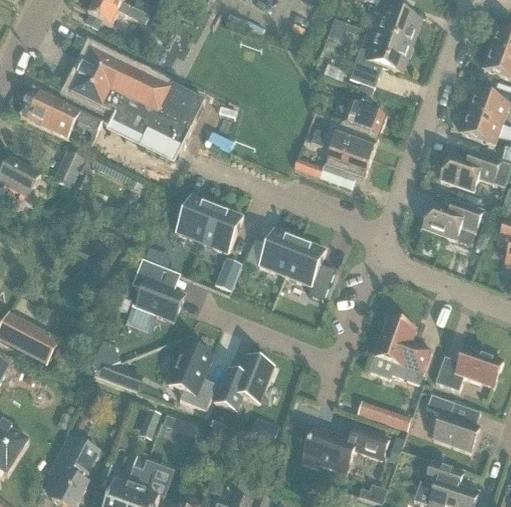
[(144,24),(148,15),(120,0),(92,0),(86,11),(101,19),(110,24),(117,10),(144,24)]
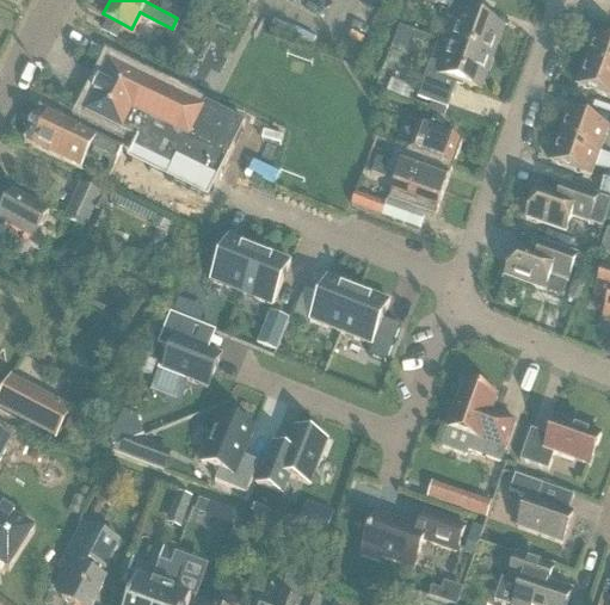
[(143,0),(177,18),(183,7),(170,0),(143,0)]
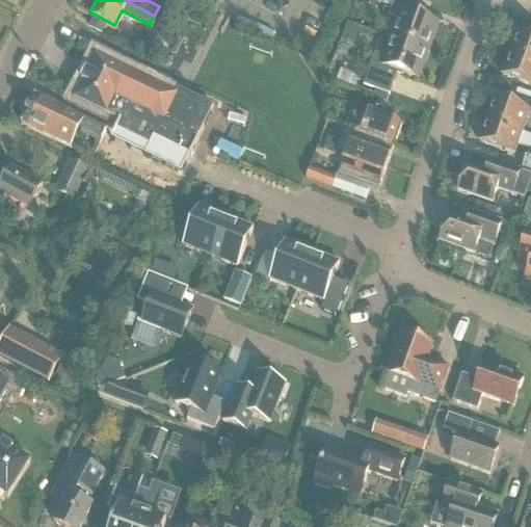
[(391,0),(388,10),(398,15),(391,33),(427,47),(436,20),(417,12),(421,0),(391,0)]
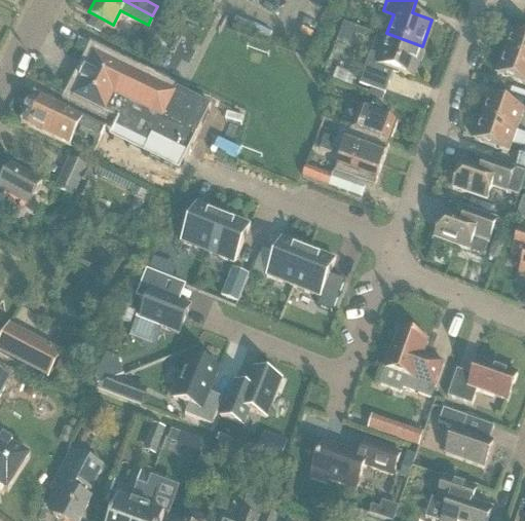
[(104,20),(91,13),(86,24),(99,30),(104,20)]
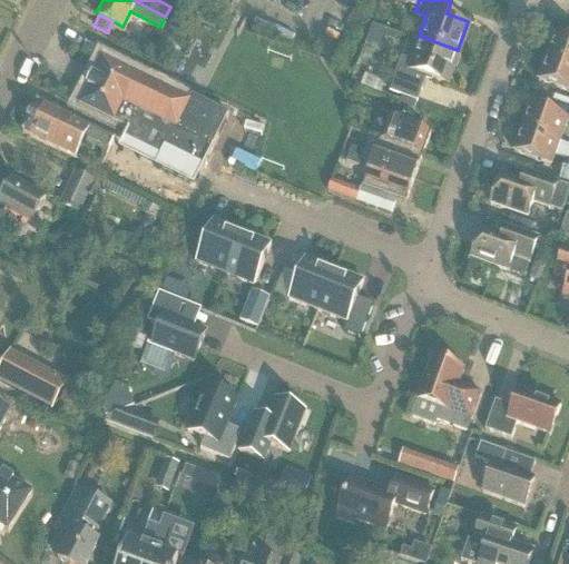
[(180,29),(166,21),(153,46),(168,53),(180,29)]
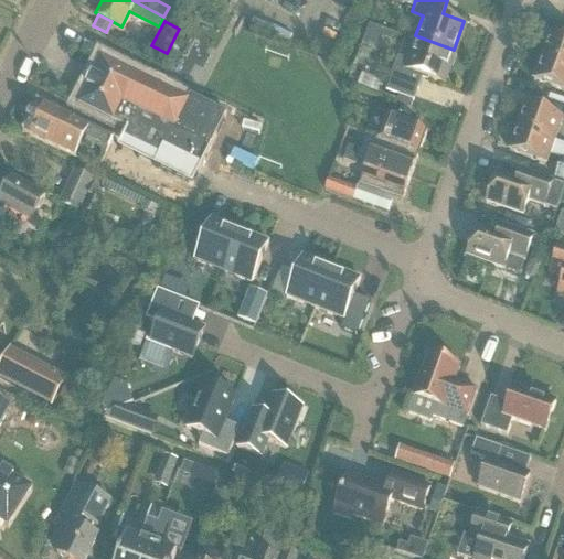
[(563,34),(549,29),(541,52),(563,60),(563,34)]
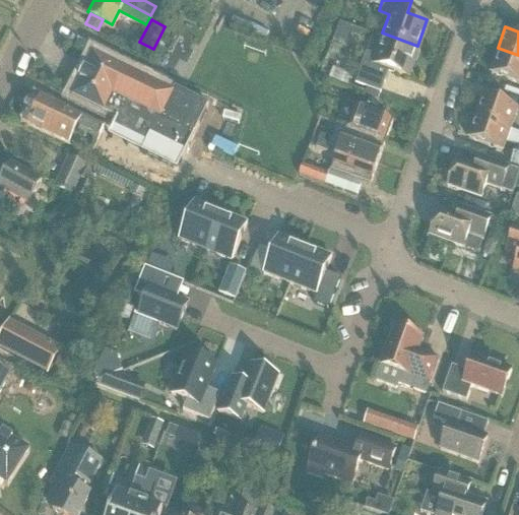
[(359,67),(354,79),(366,83),(364,90),(377,95),(384,76),(388,65),(407,72),(417,46),(382,33),(375,51),(365,48),(358,67),(359,67)]
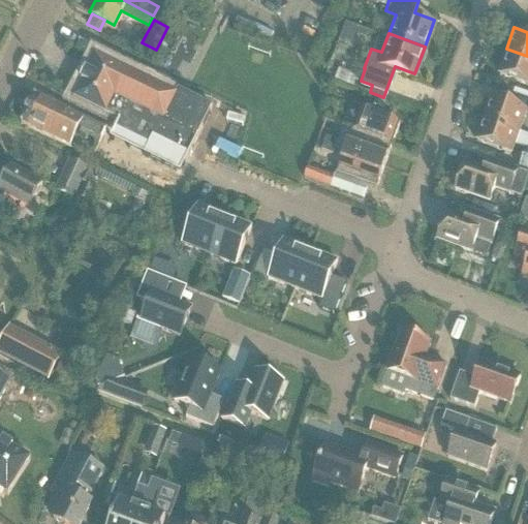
[(527,80),(527,56),(506,49),(499,70),(527,80)]
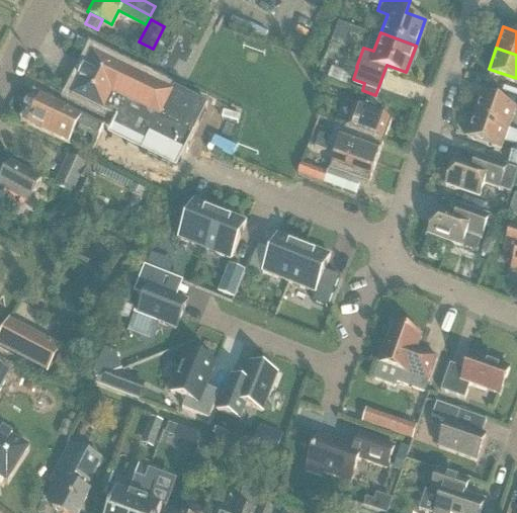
[(102,107),(102,106),(122,65),(91,50),(71,91),(102,107)]
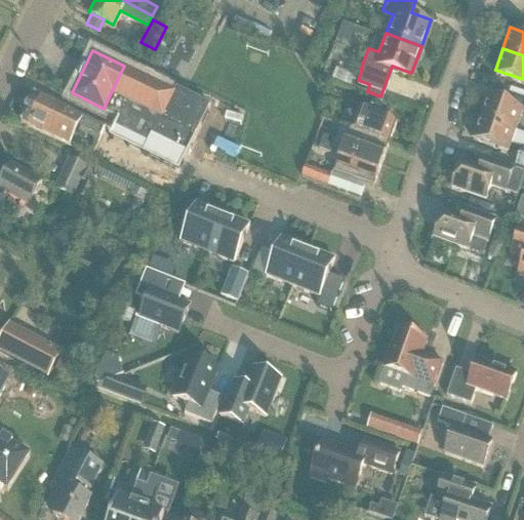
[(330,76),(349,84),(354,71),(335,64),(330,76)]
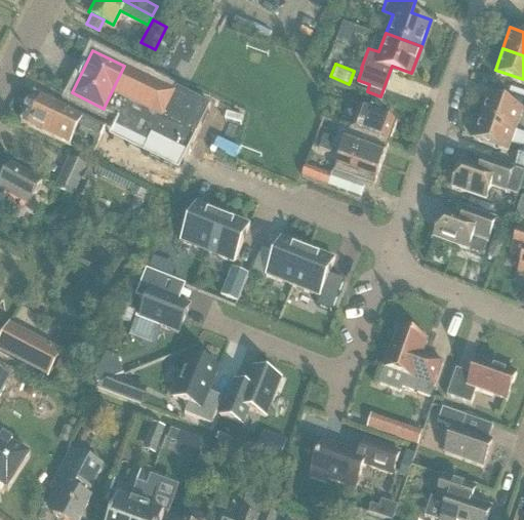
[(172,89),(124,66),(104,108),(127,119),(123,128),(146,140),(144,145),(155,150),(158,145),(182,157),(209,102),(175,84),(172,89)]
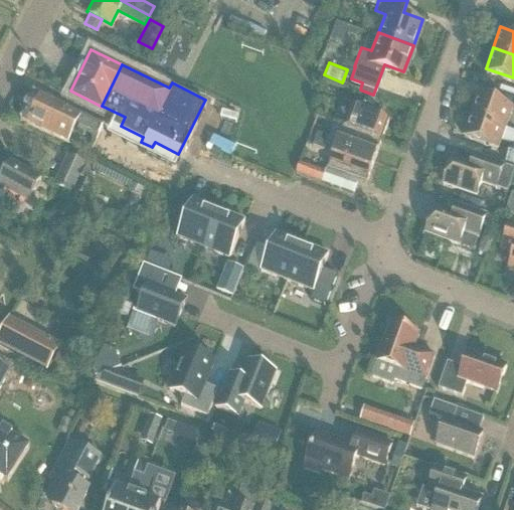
[(66,138),(73,124),(78,111),(32,88),(19,115),(51,131),(66,138)]
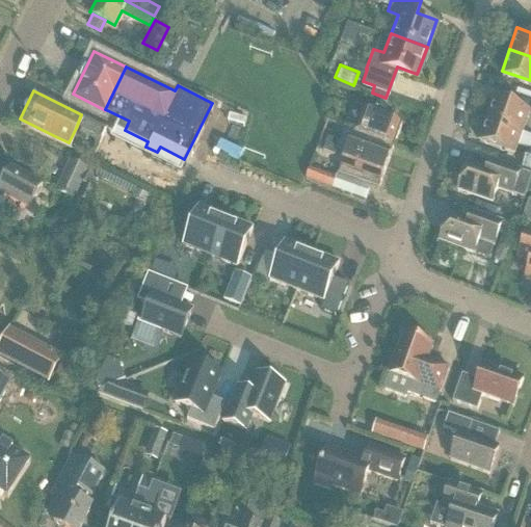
[(528,106),(494,94),(485,115),(520,128),(528,106)]
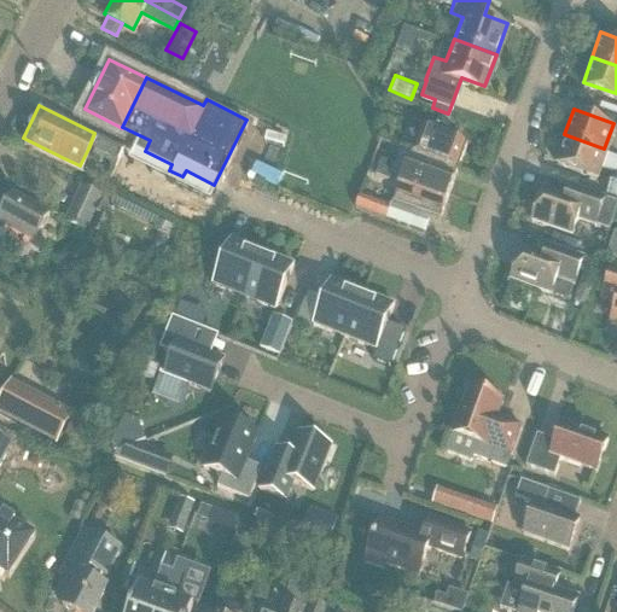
[(466,139),(419,121),(409,146),(457,163),(466,139)]
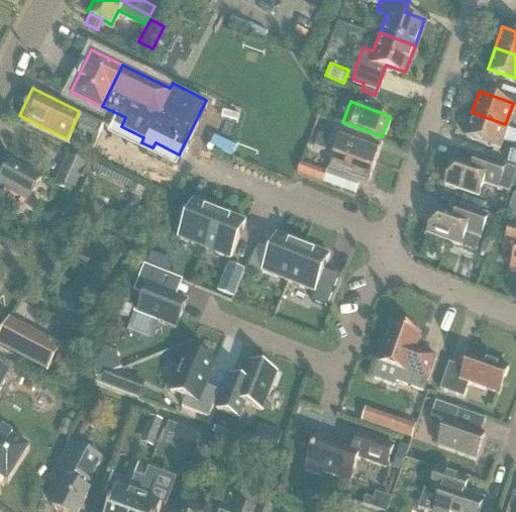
[(498,144),(505,124),(472,112),(465,133),(498,144)]
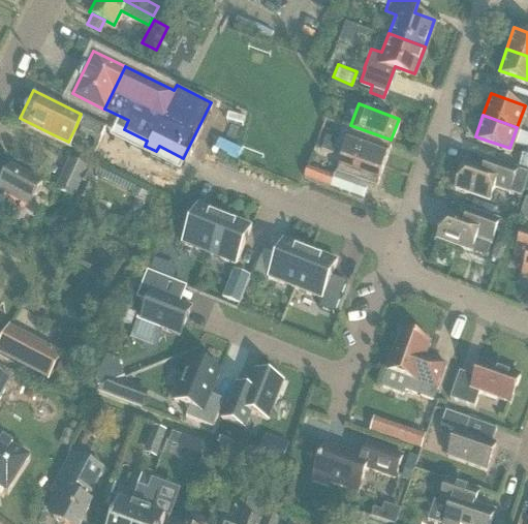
[(104,127),(83,116),(76,128),(98,140),(104,127)]
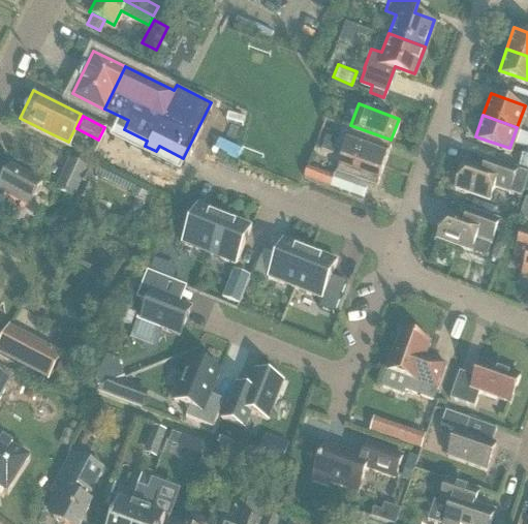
[(383,161),(391,140),(350,125),(343,146),(383,161)]
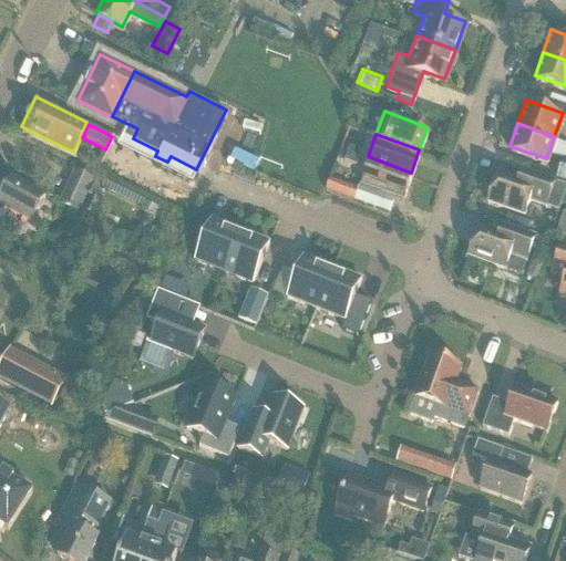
[(356,160),(361,147),(348,143),(343,156),(356,160)]
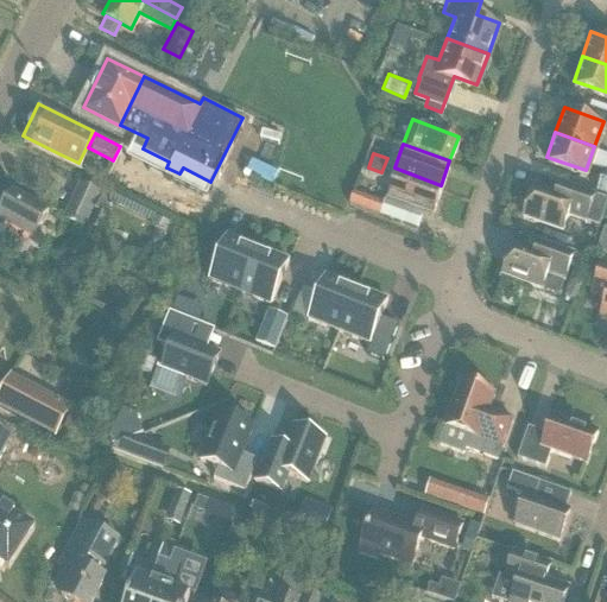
[(431,210),(441,185),(394,168),(385,192),(431,210)]
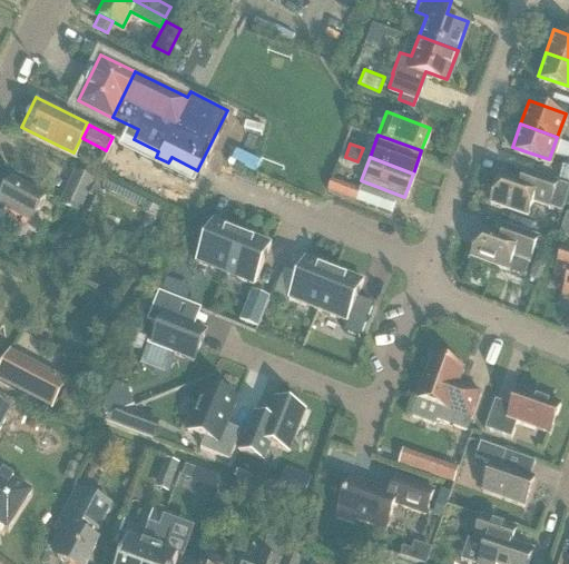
[(59,198),(79,207),(94,176),(74,166),(59,198)]
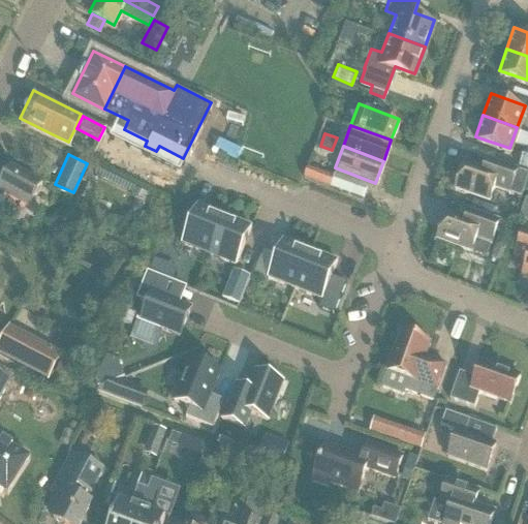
[(454,184),(489,196),(493,183),(521,193),(527,172),(527,170),(486,155),(483,165),(463,158),(454,184)]
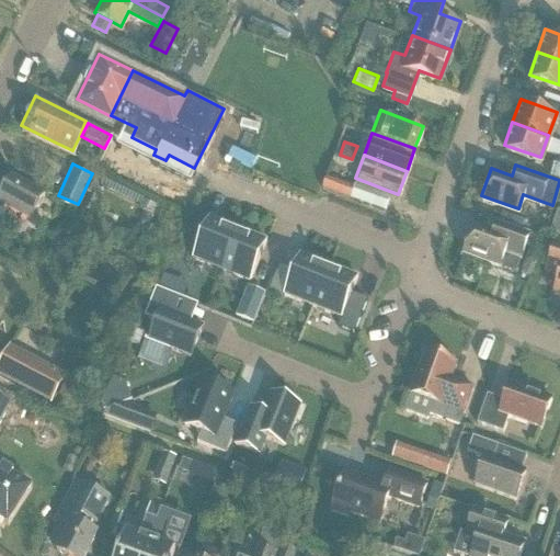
[(0,200),(30,216),(44,189),(11,171),(0,191),(0,200)]
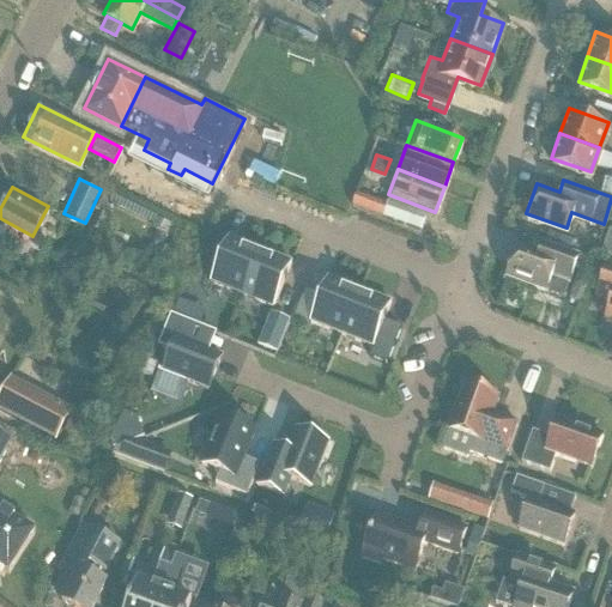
[(381,212),(411,223),(417,206),(387,195),(381,212)]
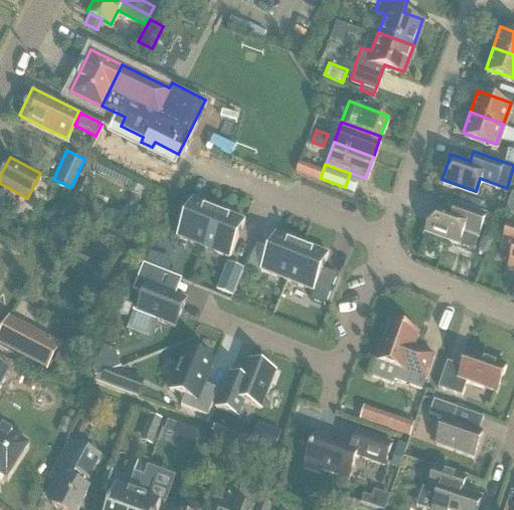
[(93,180),(78,174),(72,187),(86,193),(93,180)]
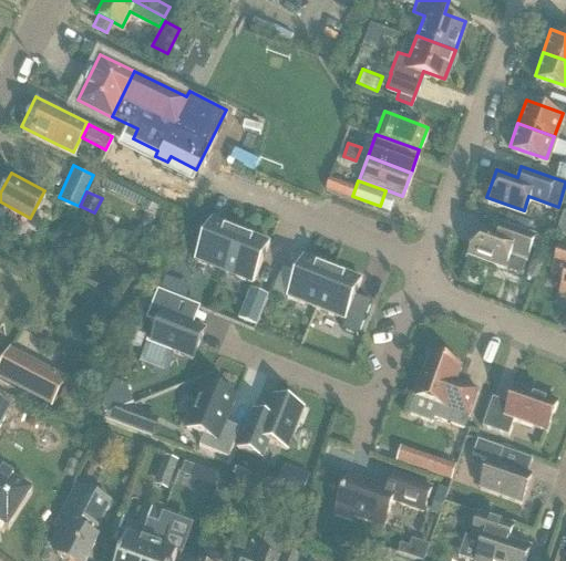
[(157,203),(144,197),(140,206),(153,211),(157,203)]
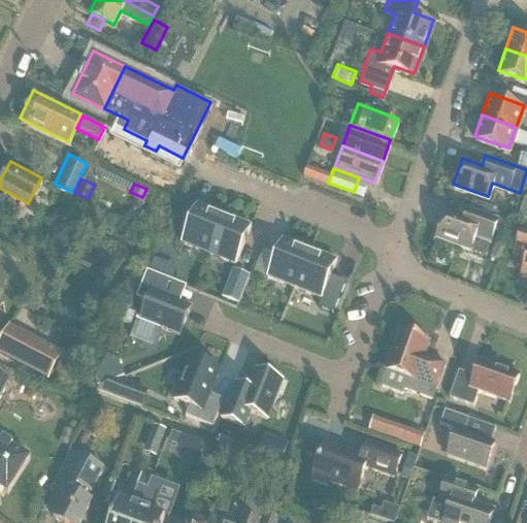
[(381,203),(396,207),(399,195),(384,191),(381,203)]
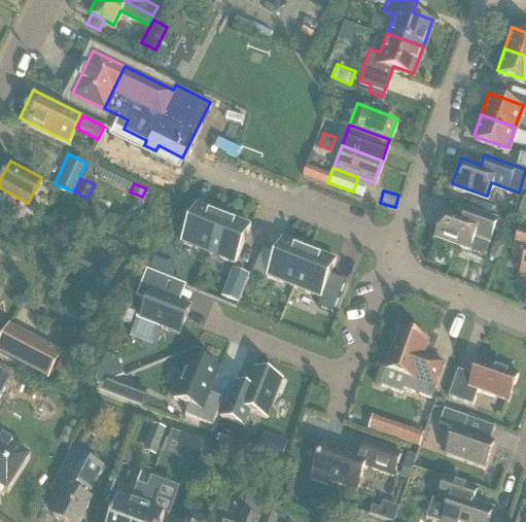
[(90,201),(106,208),(110,200),(94,193),(90,201)]
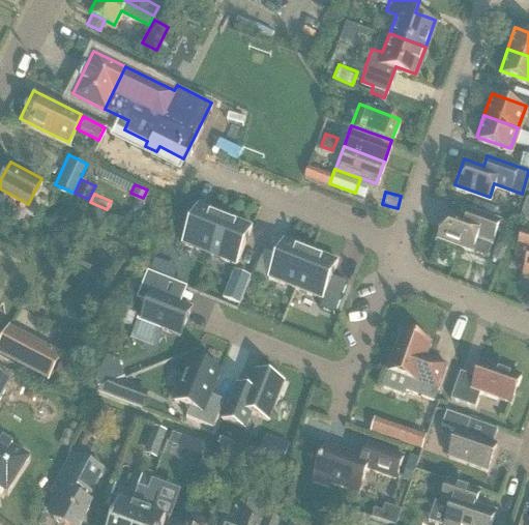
[(528,194),(526,194),(519,214),(528,217),(528,194)]
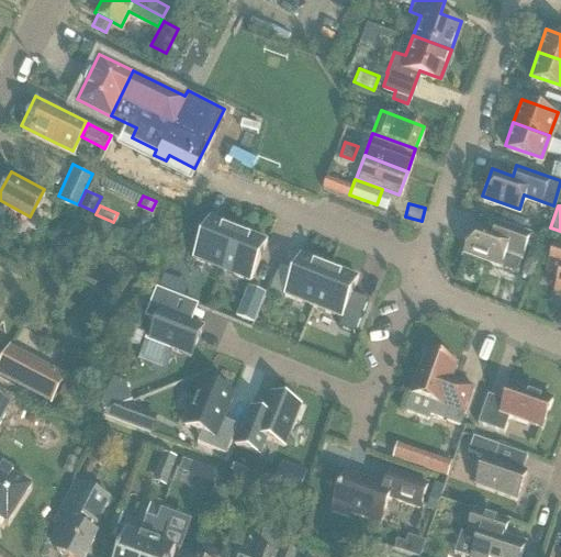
[(239,230),(211,219),(194,260),(223,271),(239,230)]
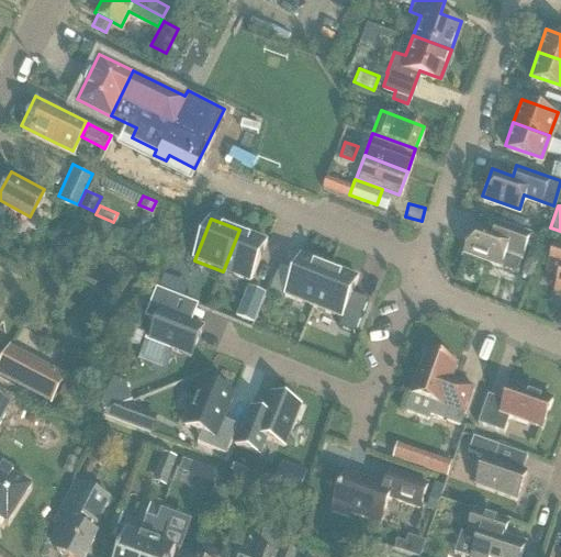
[(505,248),(520,254),(530,229),(505,220),(501,232),(472,222),(463,249),(500,263),(505,248)]
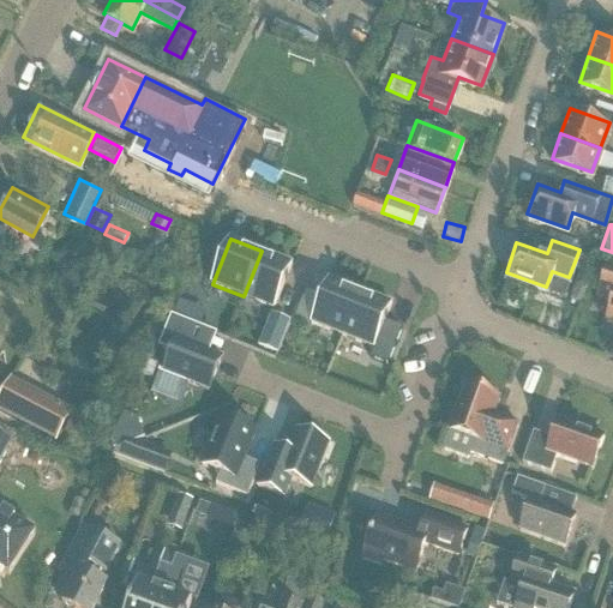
[(584,293),(593,250),(580,247),(571,290),(584,293)]
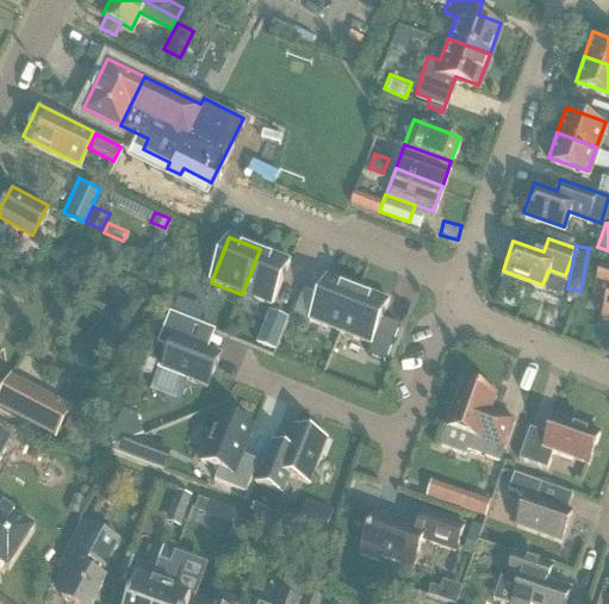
[(291,260),(260,249),(242,294),(273,306),(291,260)]
